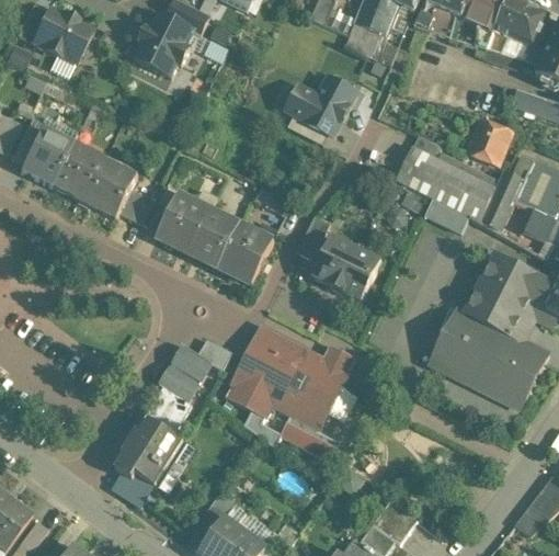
[(208,16),(175,0),(172,0),(164,15),(194,30),(193,31),(200,34),(208,16)]
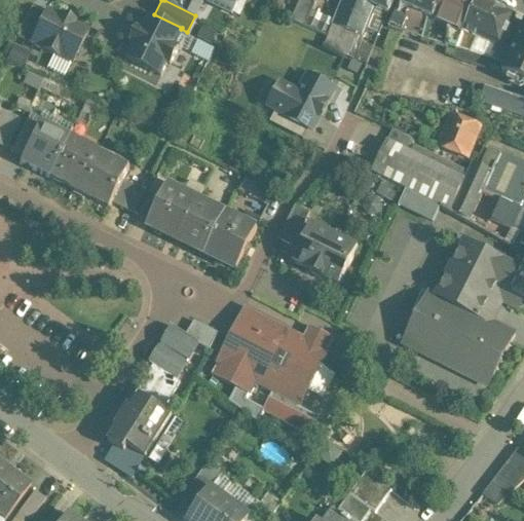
[(298,0),(290,16),(302,22),(308,8),(312,0),(298,0)]
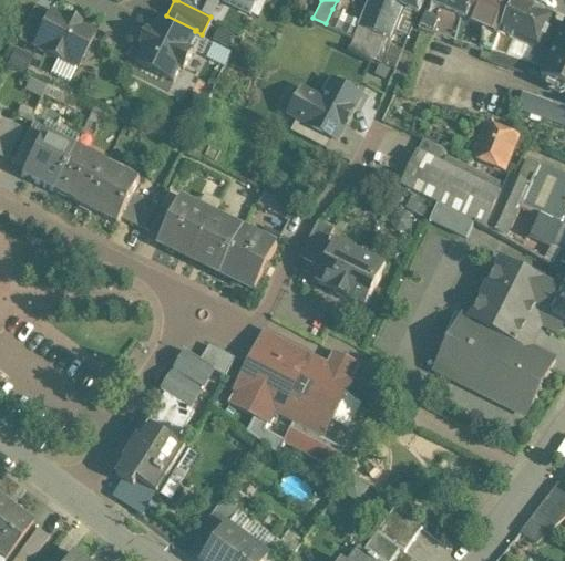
[(393,29),(404,6),(413,10),(415,11),(421,0),(394,0),(366,0),(358,20),(357,23),(389,37),(393,29)]
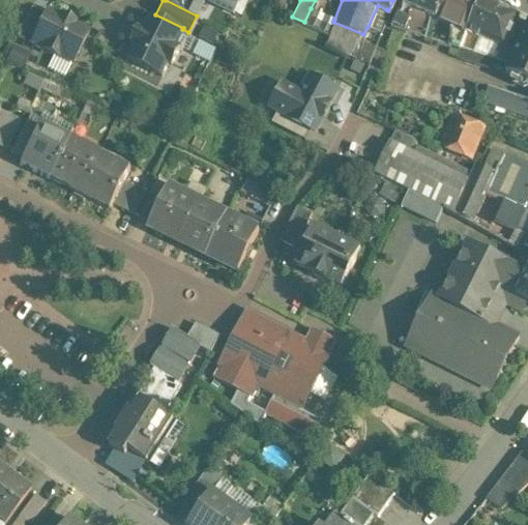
[(401,0),(401,1),(430,13),(434,0),(401,0)]
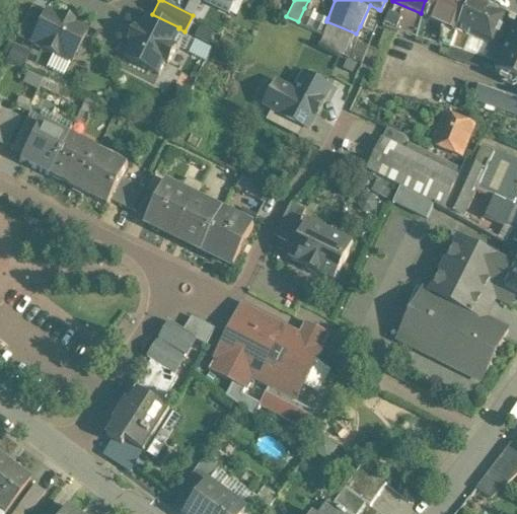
[(430,0),(425,15),(455,28),(455,26),(468,0),(430,0)]
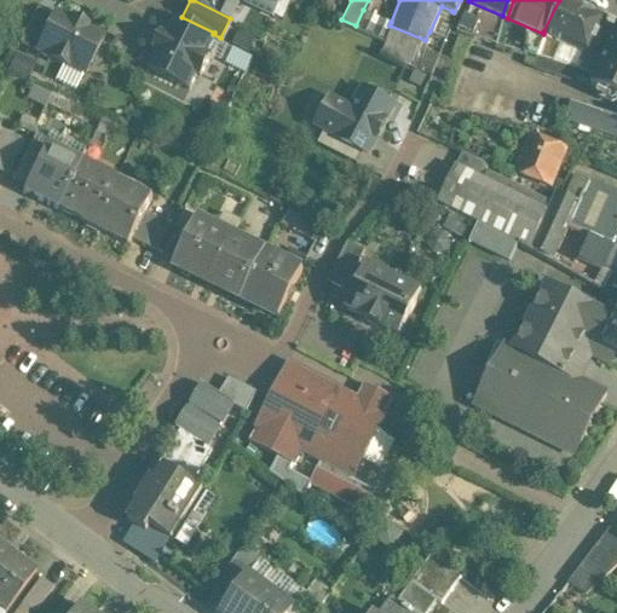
[(559,0),(543,32),(581,50),(588,52),(588,51),(605,15),(572,0),(559,0)]
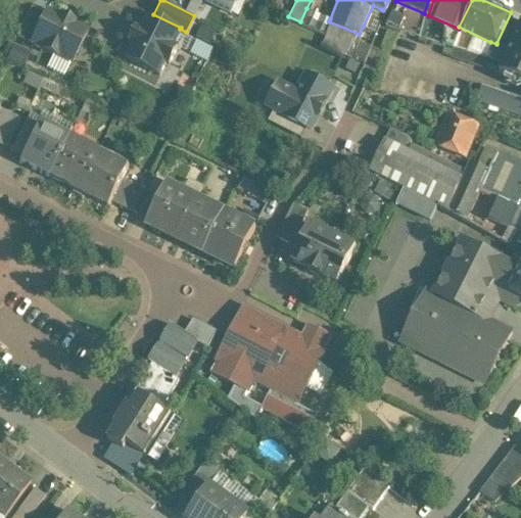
[(424,13),(395,1),(384,25),(418,35),(424,13)]
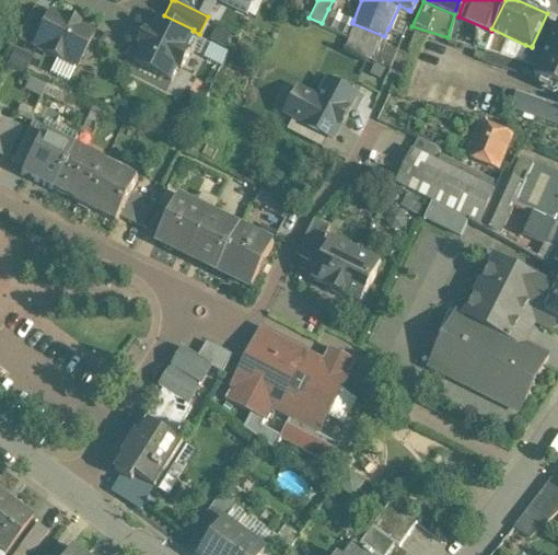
[(31,6),(15,36),(28,43),(45,12),(31,6)]
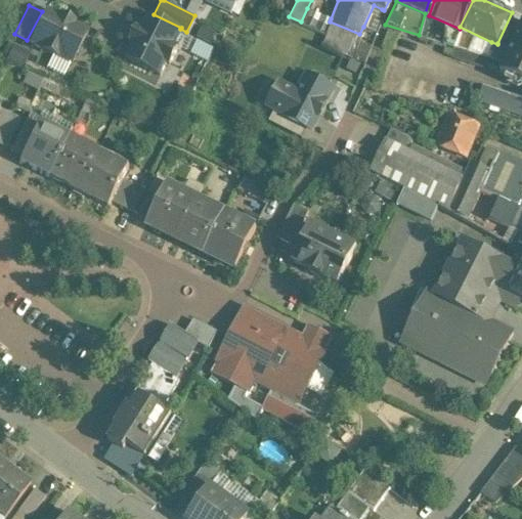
[(374,5),(363,27),(374,32),(382,9),(374,5)]
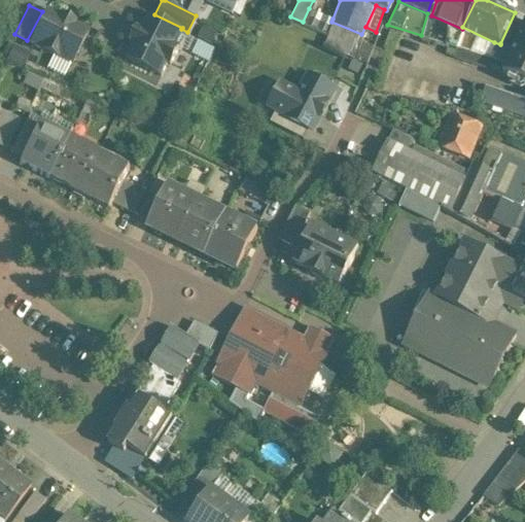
[(58,13),(44,6),(42,11),(27,40),(69,62),(86,28),(72,21),(73,19),(59,11),(58,13)]
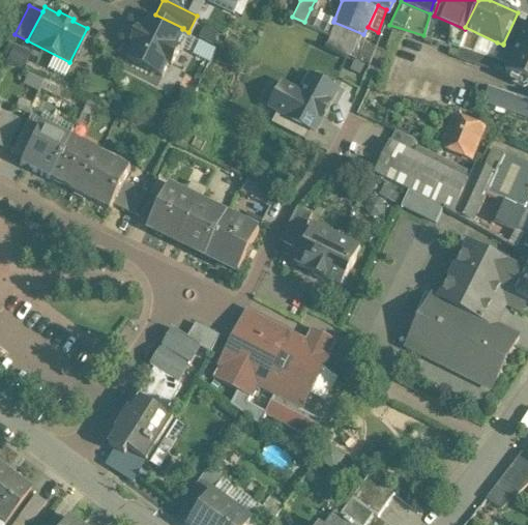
[(334,19),(311,8),(304,22),(329,32),(333,22),(334,19)]
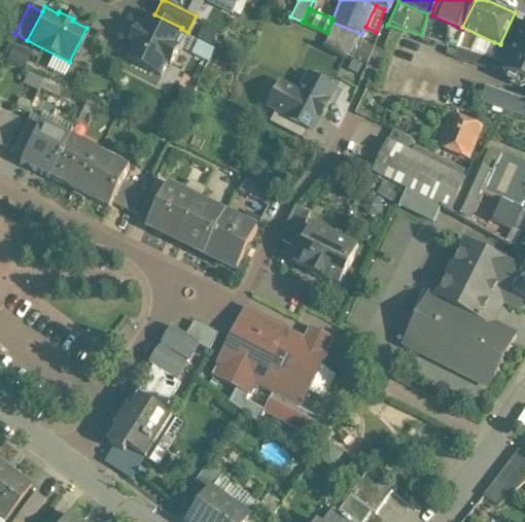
[(147,10),(139,26),(135,25),(129,38),(132,40),(125,56),(160,73),(166,61),(169,62),(178,44),(175,43),(181,29),(182,28),(154,14),(147,10)]
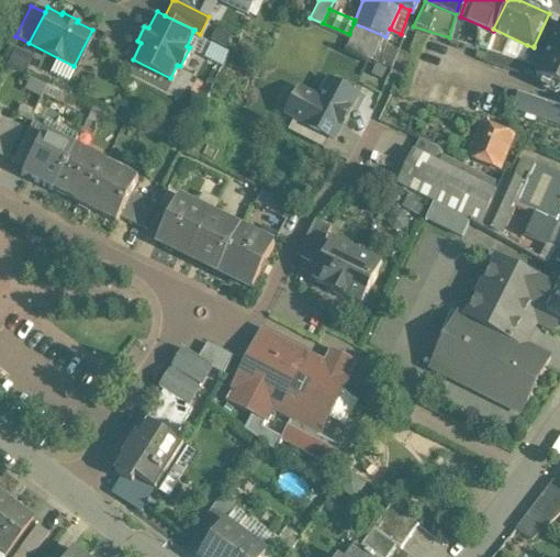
[(559,19),(539,65),(535,75),(559,86),(559,19)]
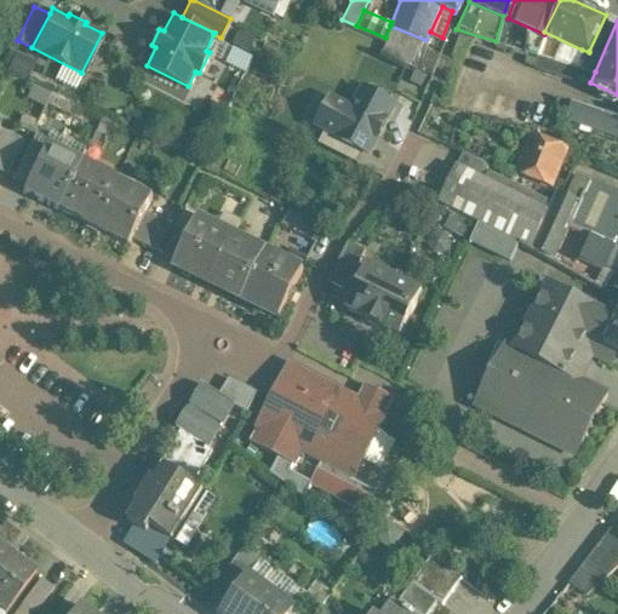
[(425,40),(390,26),(385,38),(381,51),(431,73),(436,59),(423,55),(428,41),(425,40)]
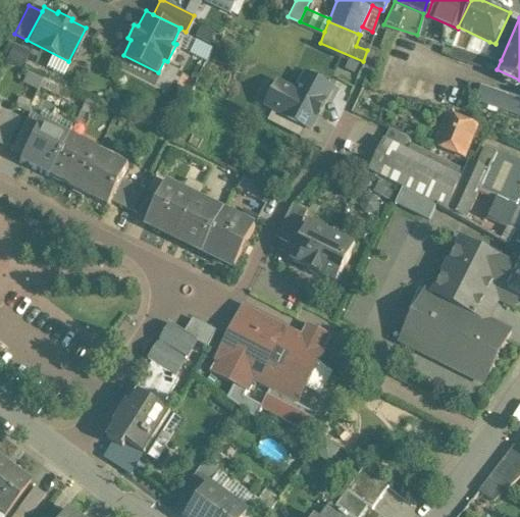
[(496,44),(489,42),(485,56),(501,60),(506,48),(496,43),(496,44)]
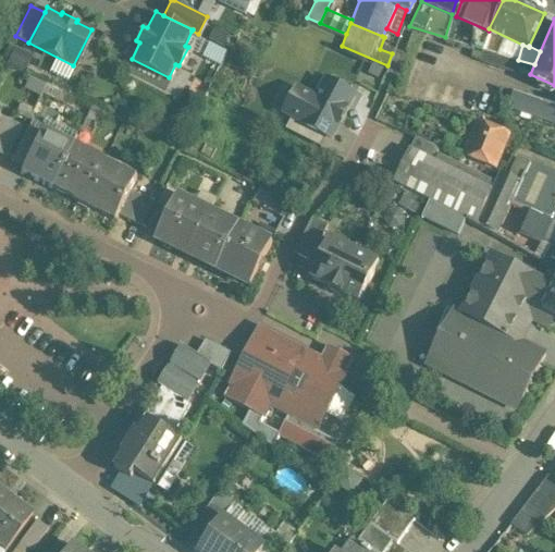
[(325,132),(330,134),(352,93),(324,78),(316,96),(296,86),(283,110),(291,113),(325,132)]
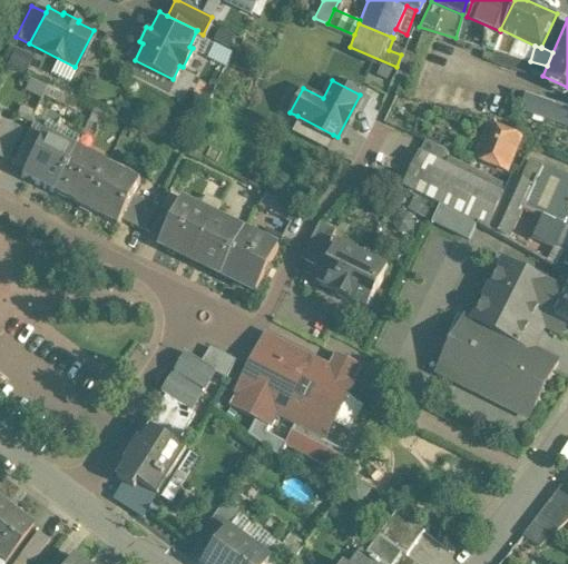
[(567,106),(524,92),(519,106),(567,121),(567,106)]
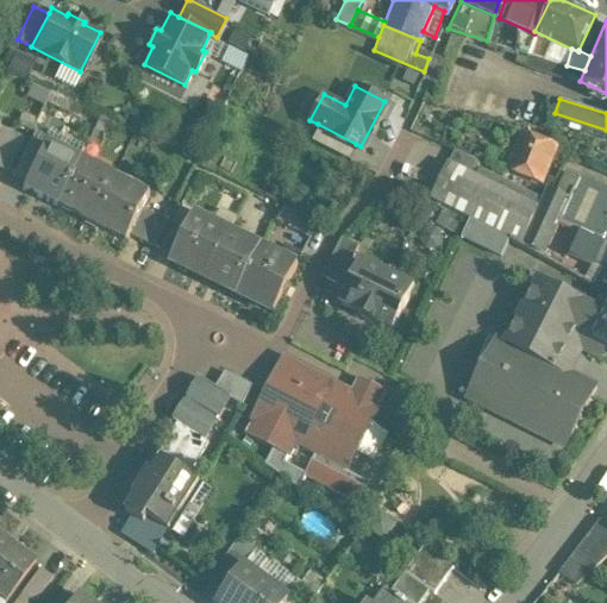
[(356,144),(318,124),(311,138),(349,157),(356,144)]
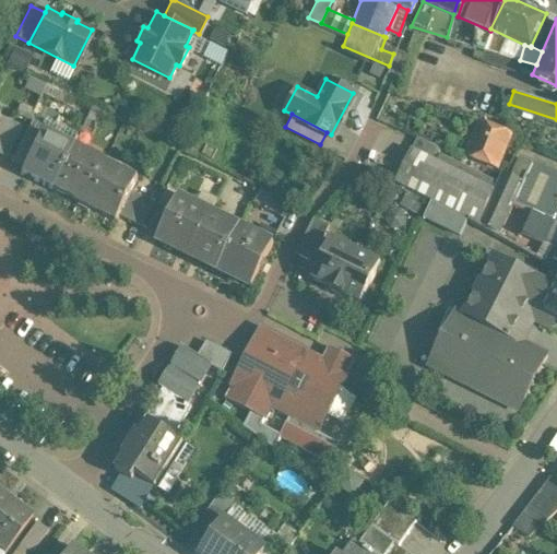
[(509,131),(478,119),(464,152),(496,165),(509,131)]
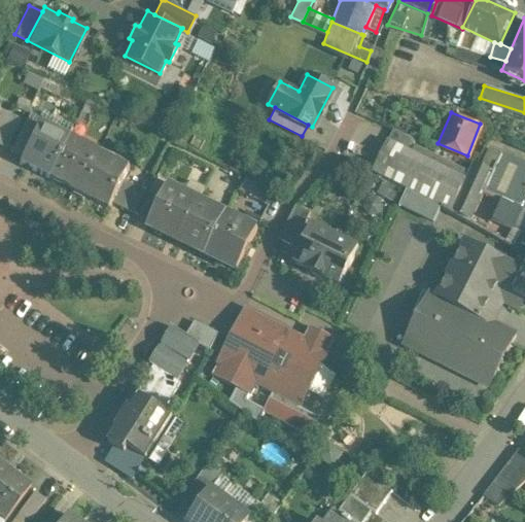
[(16,123),(0,113),(0,143),(5,146),(16,123)]
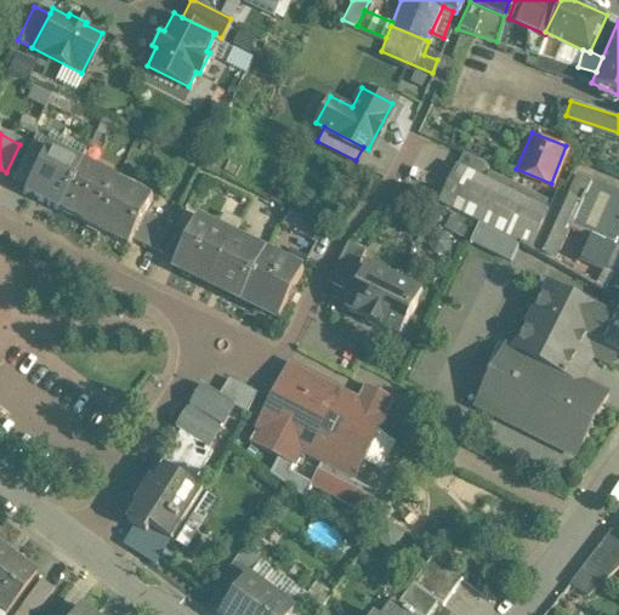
[(24,181),(21,188),(56,205),(79,159),(44,141),(37,154),(24,181)]
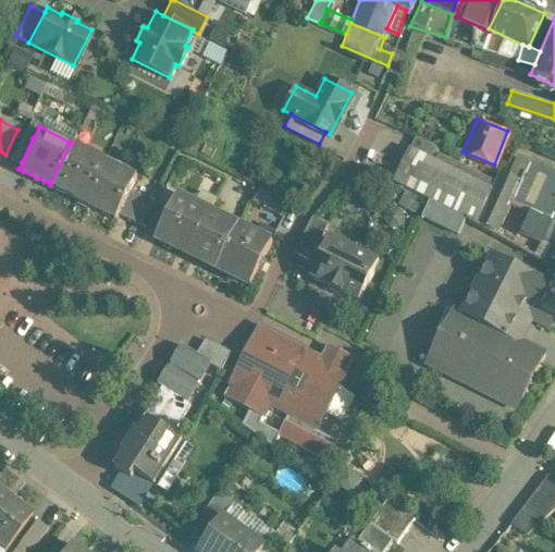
[(33,138),(22,133),(10,157),(22,162),(33,138)]
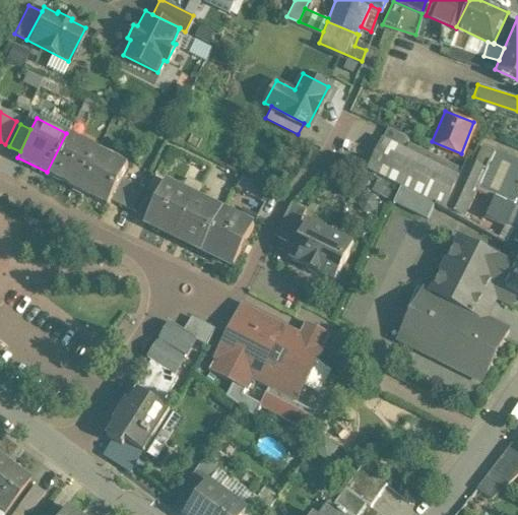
[(452,173),(457,162),(405,140),(407,135),(387,126),(367,168),(401,184),(434,200),(448,171),(452,173)]
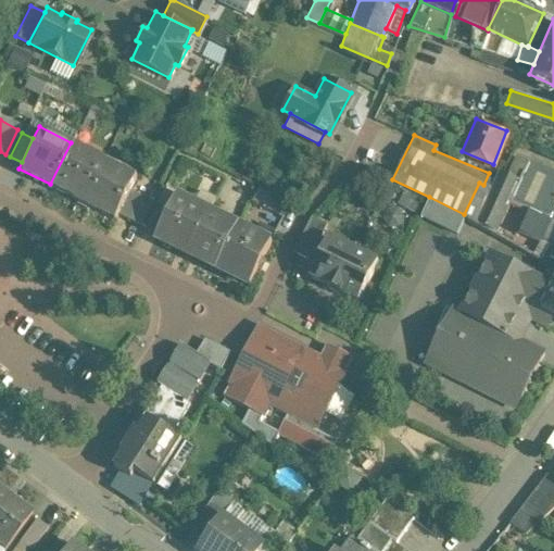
[(71,142),(50,184),(114,215),(116,211),(128,187),(135,174),(71,142)]
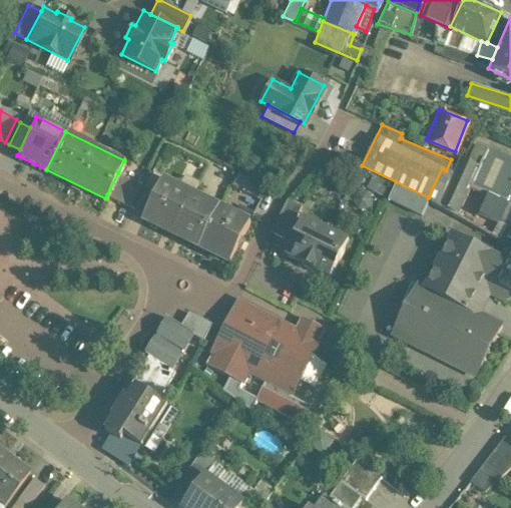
[(479,159),(486,144),(474,139),(468,154),(479,159)]
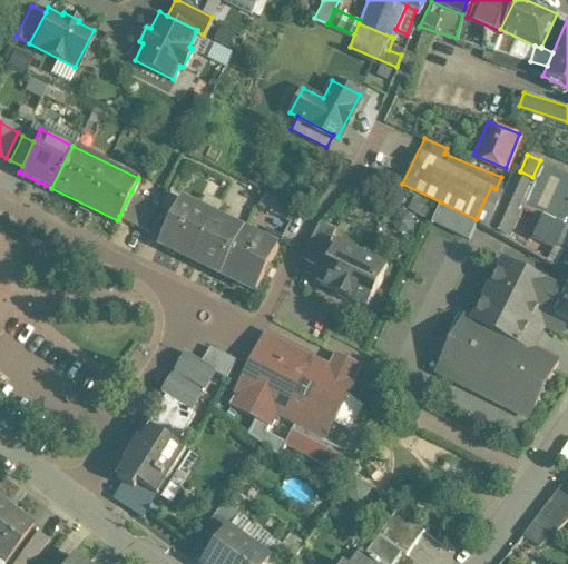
[(532,182),(521,205),(541,214),(562,223),(567,206),(567,172),(541,164),(532,182)]
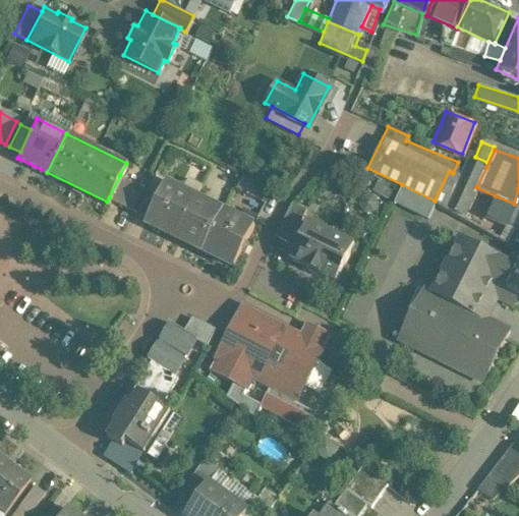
[(458,162),(453,173),(459,176),(467,159),(461,157),(458,162)]
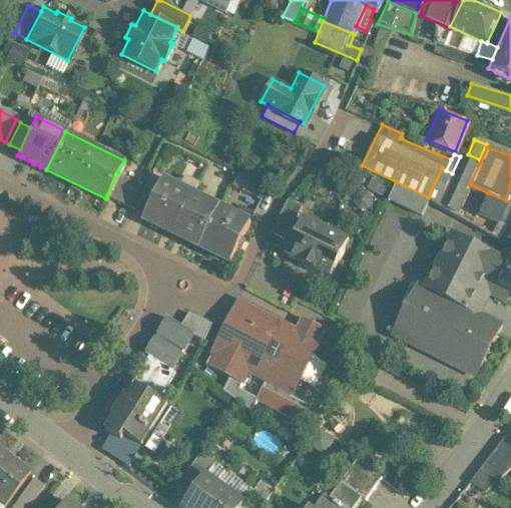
[(479,164),(460,156),(452,173),(439,202),(456,210),(469,184),(479,164)]
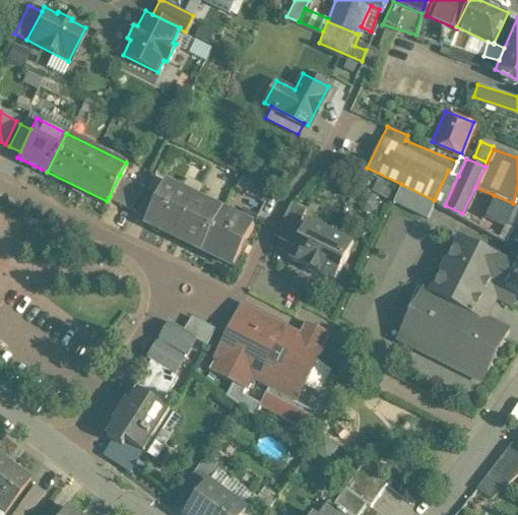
[(452,173),(448,171),(434,200),(445,205),(458,176),(452,173)]
